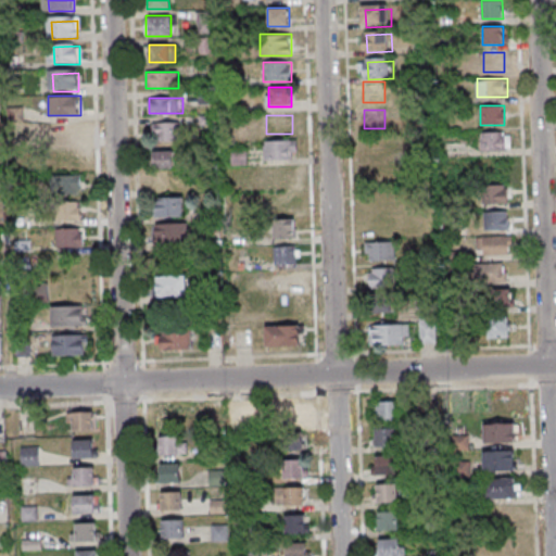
[(154,140),(180,140),(180,122),(154,122),(154,140)]
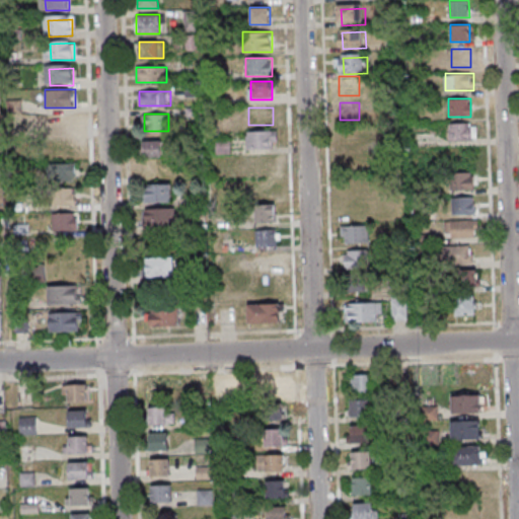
[(48,132),(74,132),(74,115),(48,115),(48,132)]
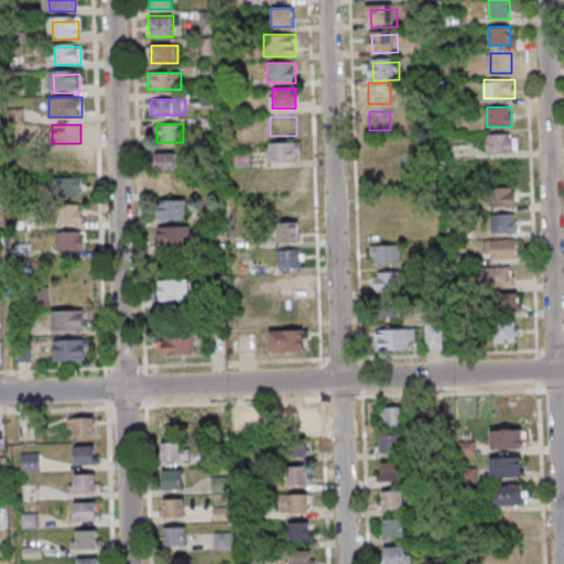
[(518,133),(487,133),(487,153),(518,153),(518,133)]
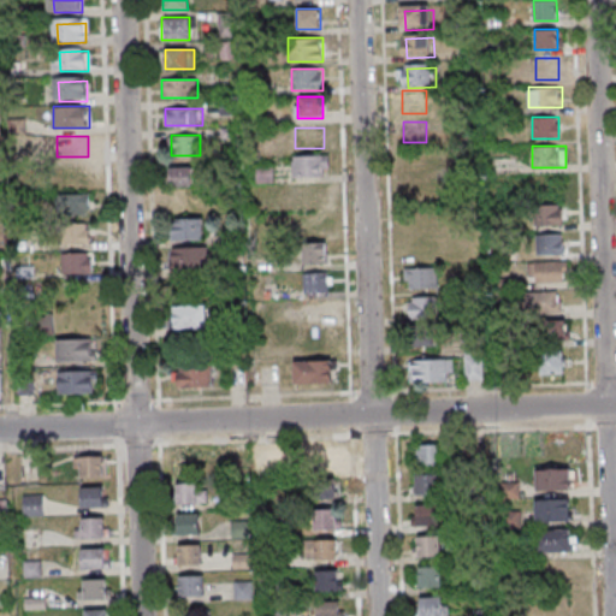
[(436,152),(402,152),(402,175),(436,175),(436,152)]
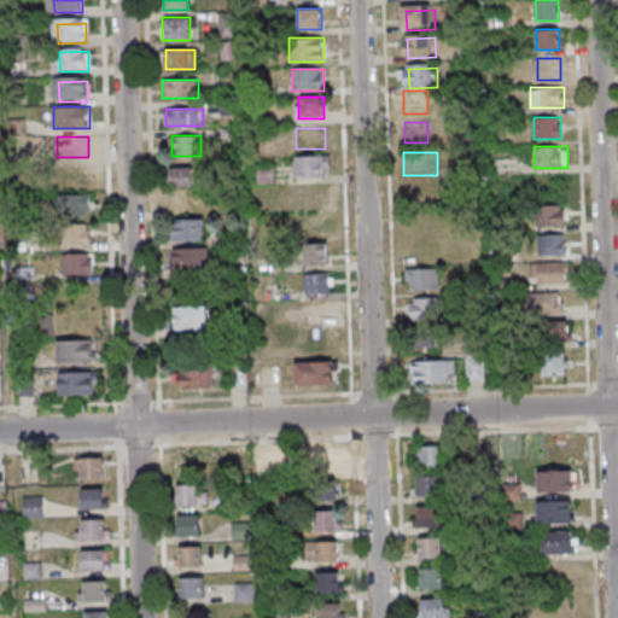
[(301,162),(330,161),(330,180),(302,181),(301,162)]
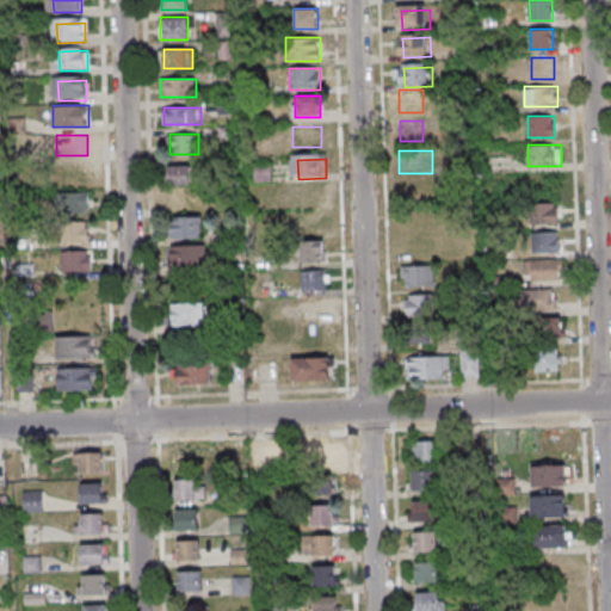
[(61,164),(61,184),(88,184),(88,164),(61,164)]
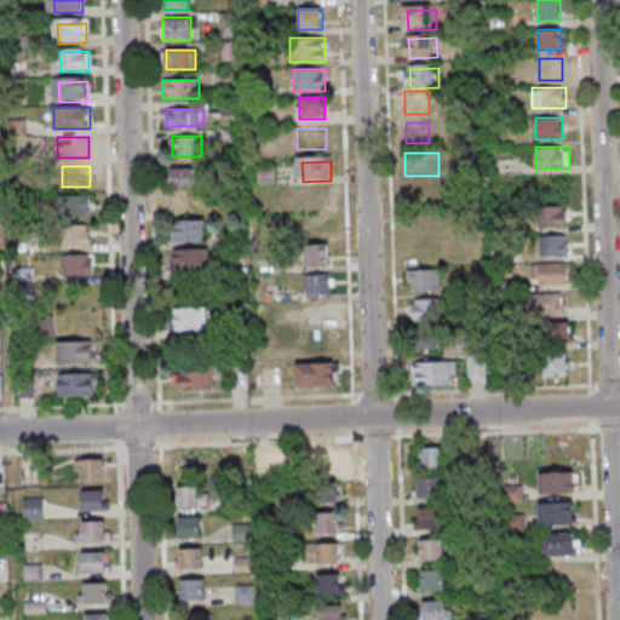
[(193,187),(193,168),(170,168),(170,187),(193,187)]
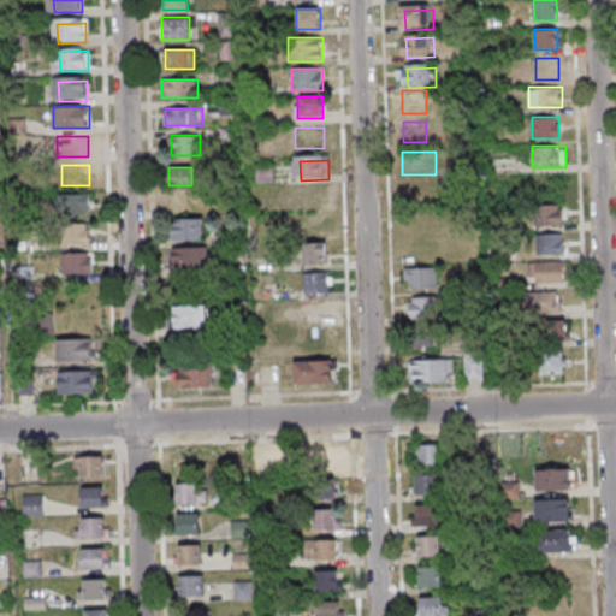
[(313,205),(313,184),(286,184),(286,205),(313,205)]
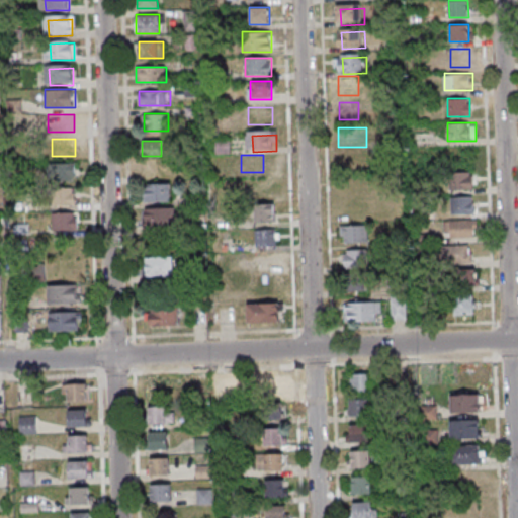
[(75,178),(75,163),(50,163),(50,178),(75,178)]
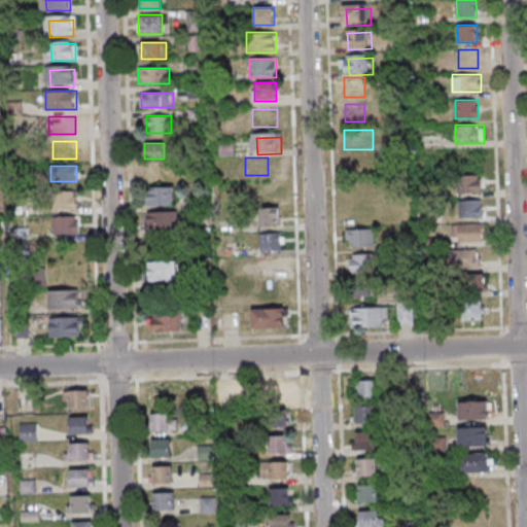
[(481,194),(481,175),(463,175),(463,194),(481,194)]
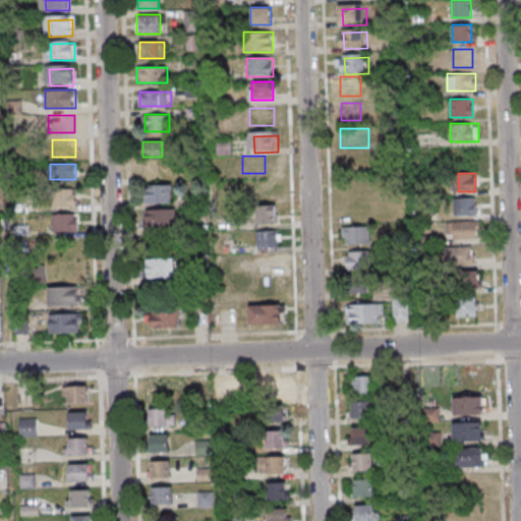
[(76,207),(76,189),(53,189),(53,207),(76,207)]
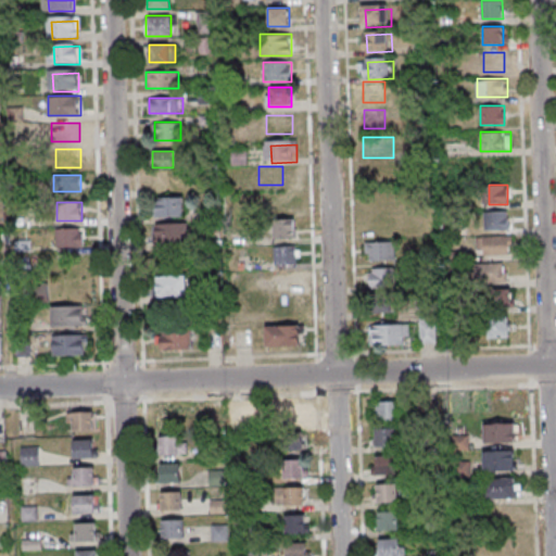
[(161,204),(187,203),(187,220),(162,222),(161,204)]
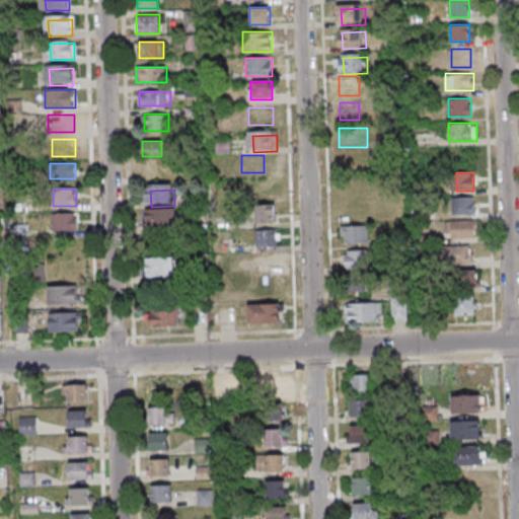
[(453,198),(453,215),(475,215),(475,198),(453,198)]
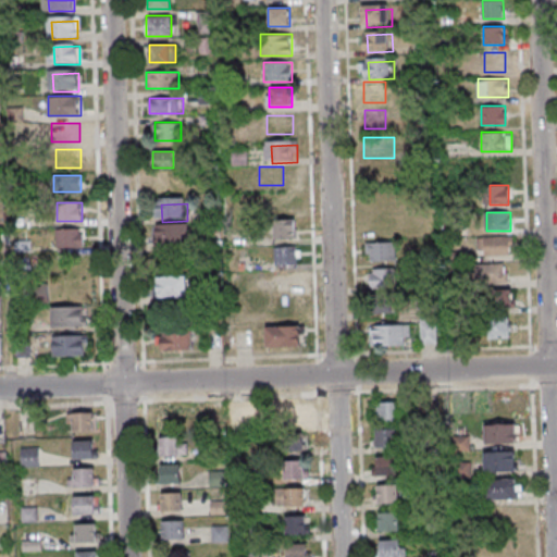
[(273,220),(273,240),(296,240),(296,220),(273,220)]
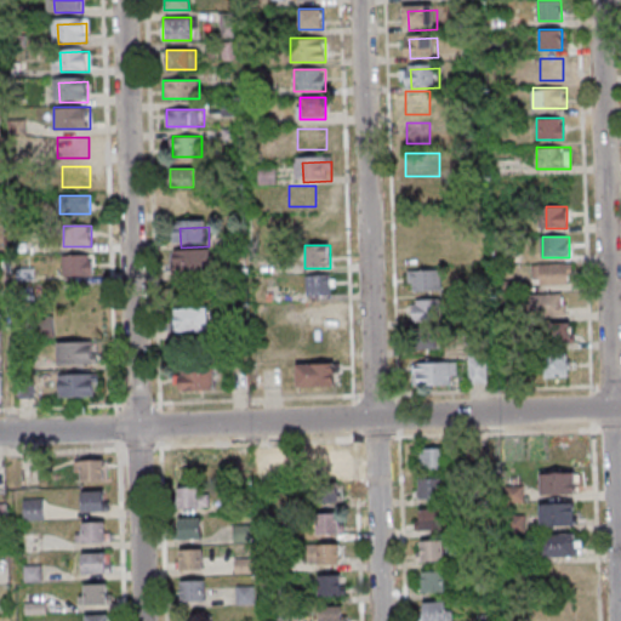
[(93,255),(63,255),(63,277),(93,277),(93,255)]
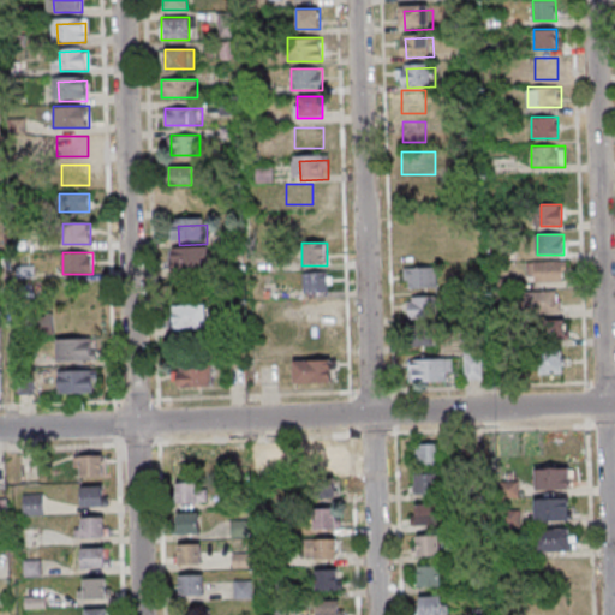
[(177,254),(206,252),(206,272),(178,273),(177,254)]
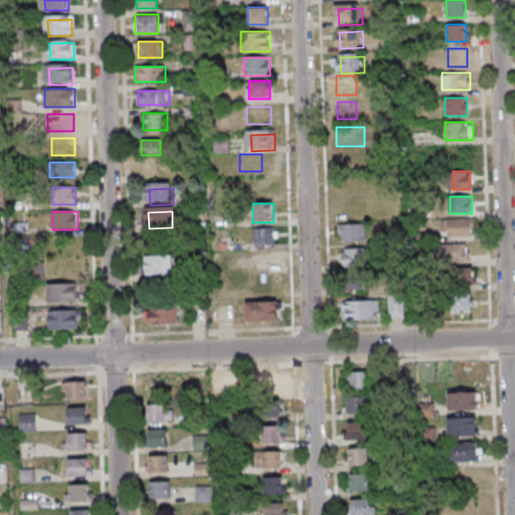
[(450,223),(474,222),(474,238),(451,239),(450,223)]
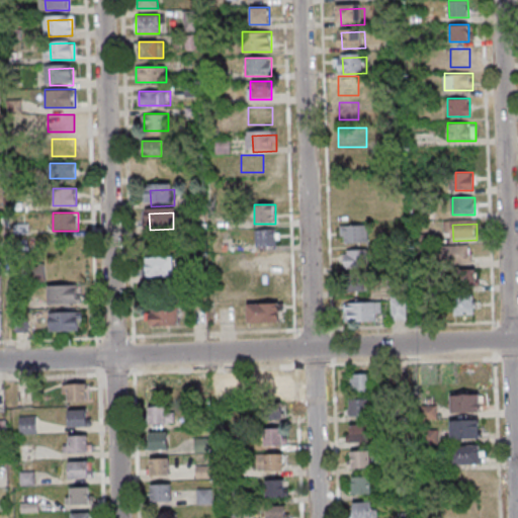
[(347,229),(370,228),(371,245),(347,245),(347,229)]
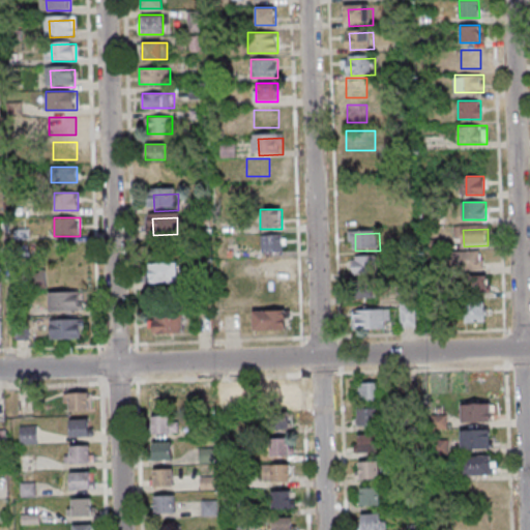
[(261,236),(261,253),(284,253),(284,236),(261,236)]
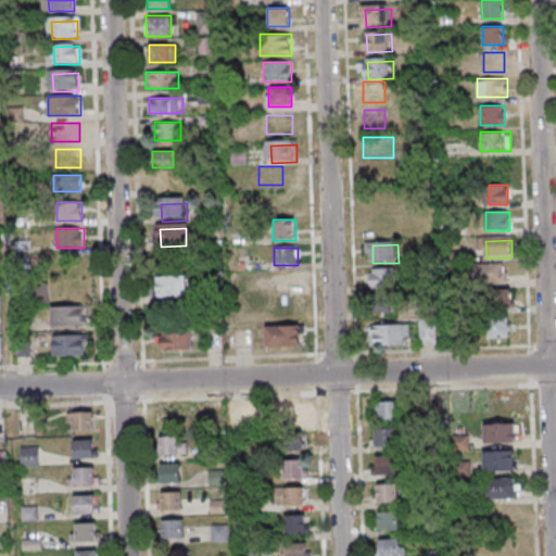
[(482,264),(482,282),(506,282),(506,264),(482,264)]
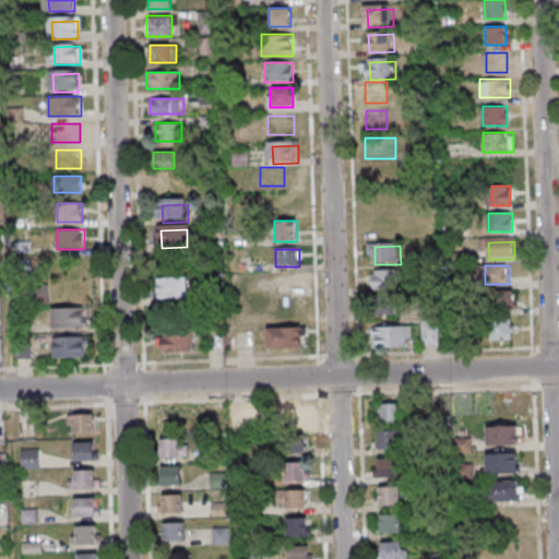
[(371,271),(371,289),(396,289),(396,271),(371,271)]
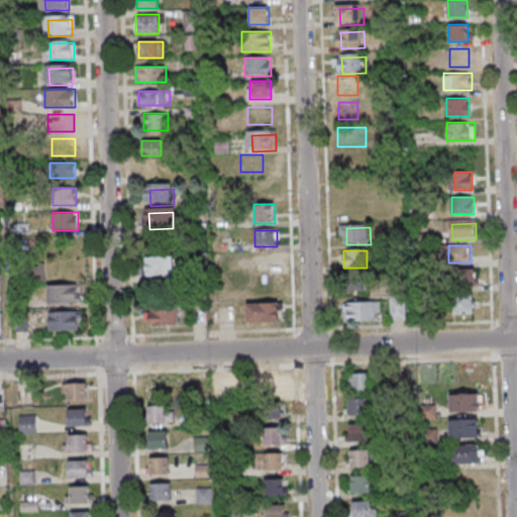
[(278,268),(278,254),(251,254),(251,268),(278,268)]
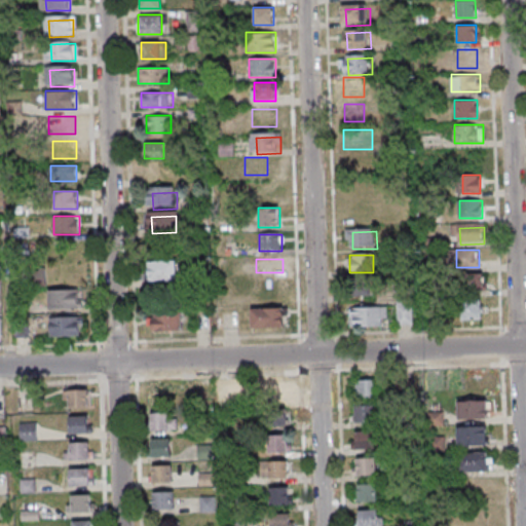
[(177,261),(149,261),(149,282),(177,282),(177,261)]
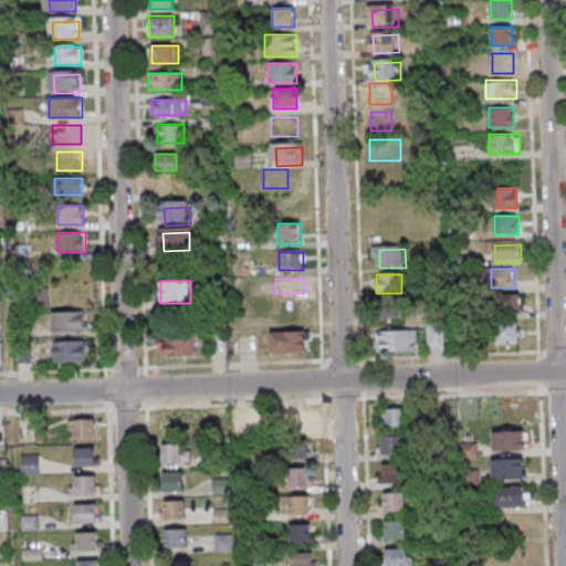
[(522,295),(495,295),(495,314),(522,314),(522,295)]
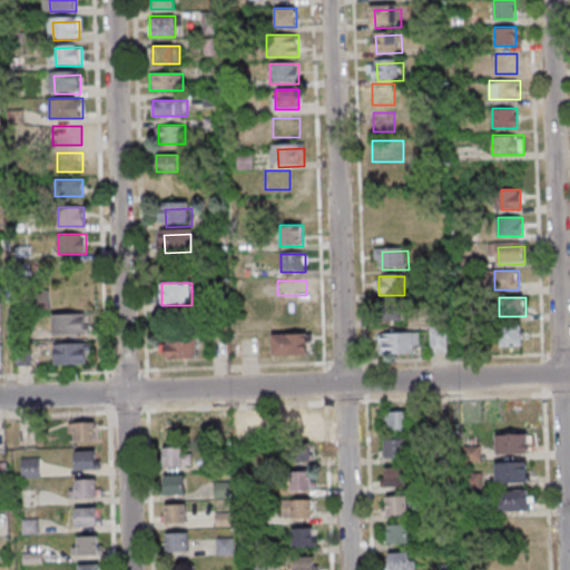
[(306,323),(306,305),(282,305),(282,323),(306,323)]
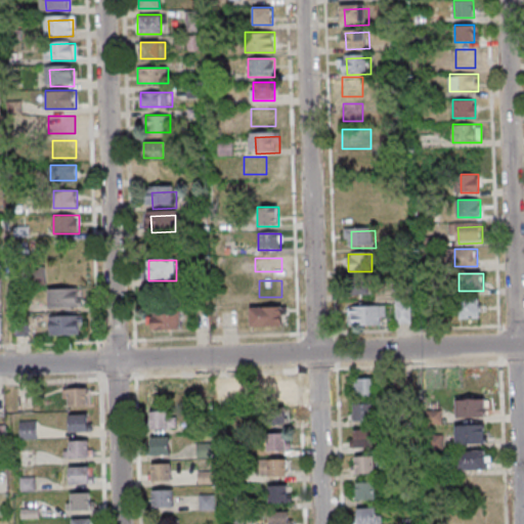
[(348,295),(368,296),(369,281),(349,280),(348,295)]
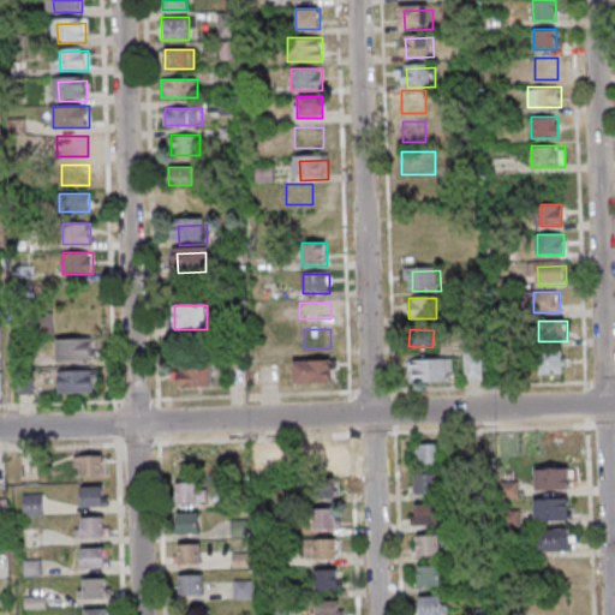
[(57,360),(95,360),(95,338),(57,338),(57,360)]
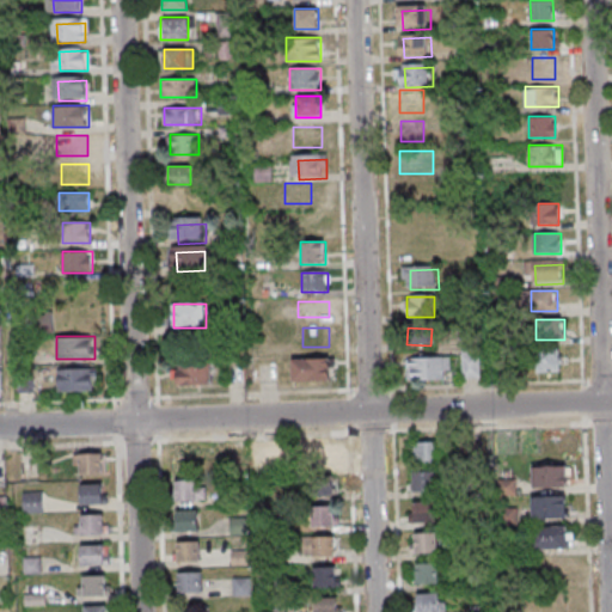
[(479,378),(478,352),(460,353),(463,379),(479,378)]
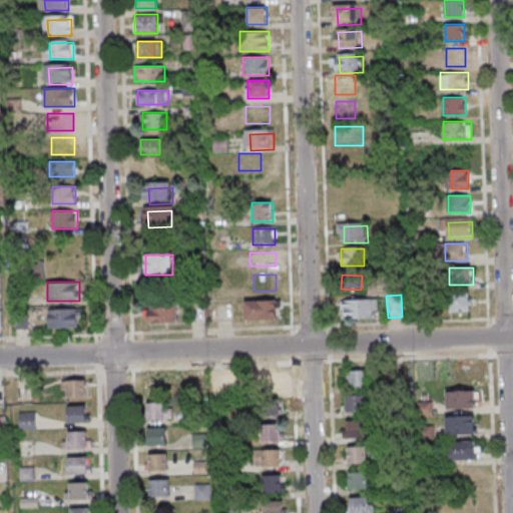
[(470,296),(450,296),(450,312),(470,312),(470,296)]
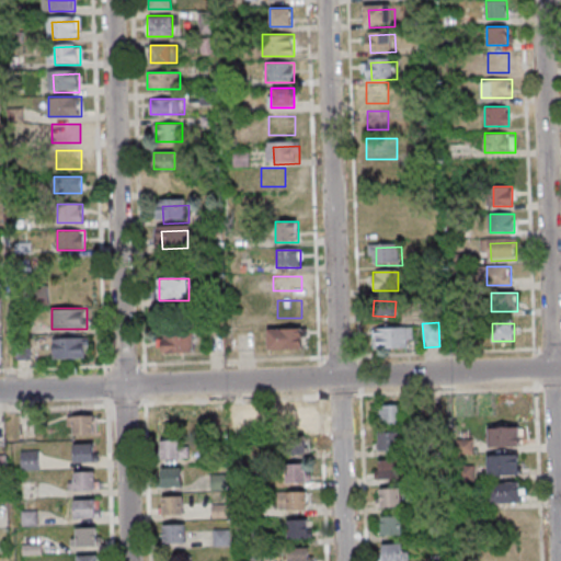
[(302,328),(267,328),(267,348),(302,348),(302,328)]
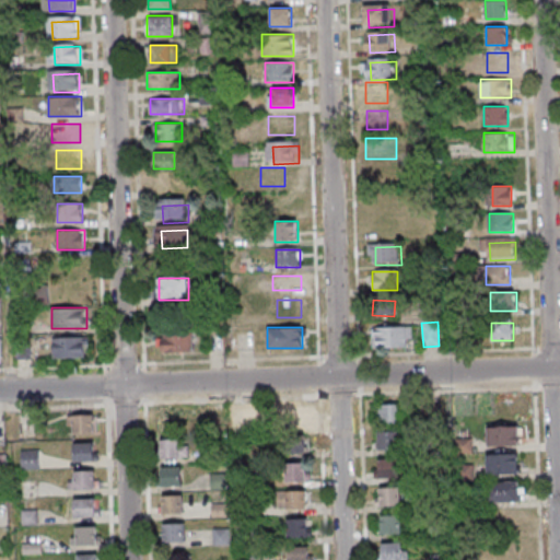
[(411,349),(411,328),(372,328),(372,349),(411,349)]
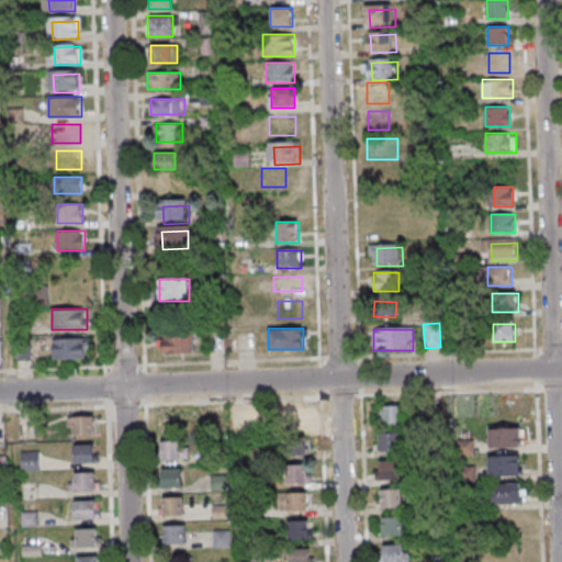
[(193,353),(193,333),(160,333),(160,353),(193,353)]
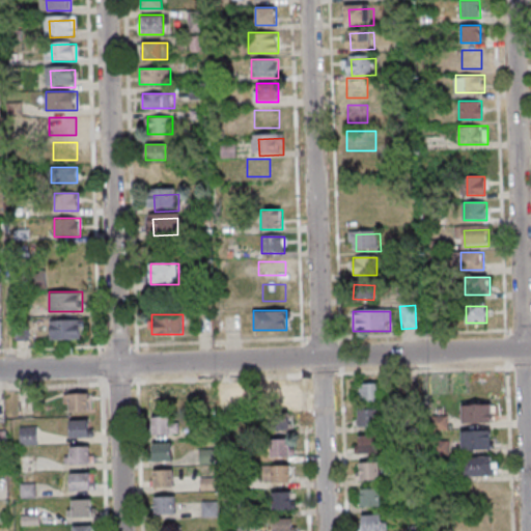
[(83,339),(83,319),(49,319),(49,339),(83,339)]
